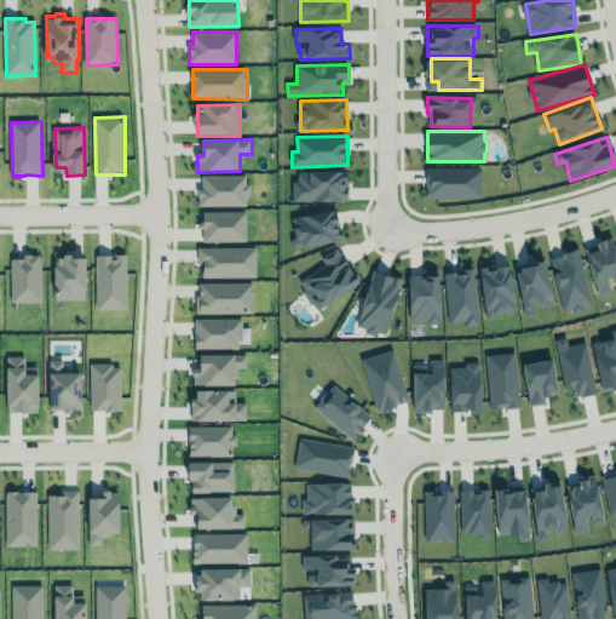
[(426,168),(482,167),(482,196),(426,196),(426,168)]
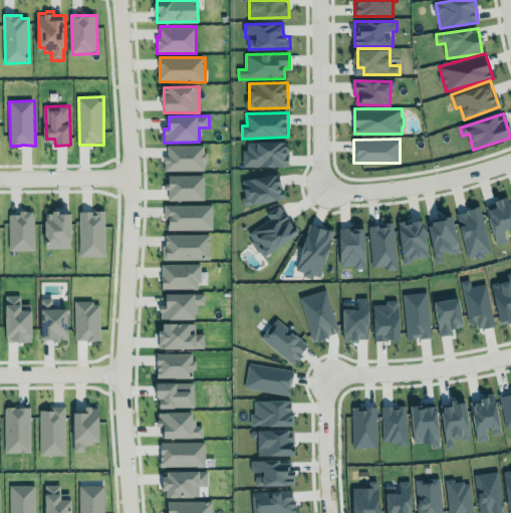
[(289,167),(289,142),(245,143),(246,168),(289,167)]
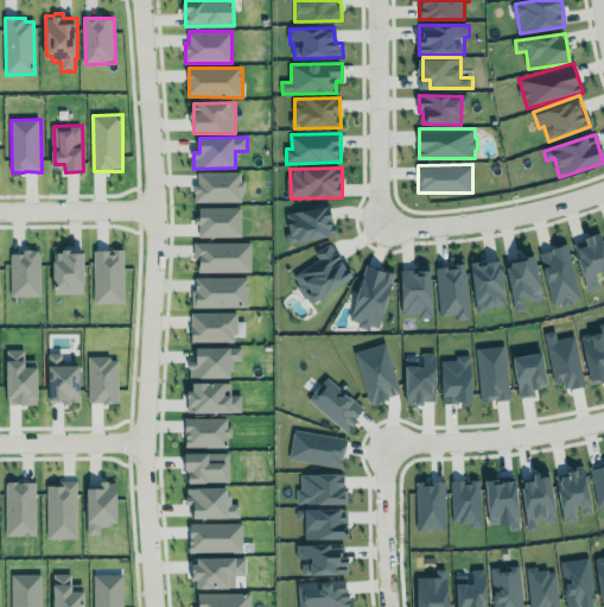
[(196,203),(245,203),(245,174),(199,174),(199,187),(196,187),(196,203)]
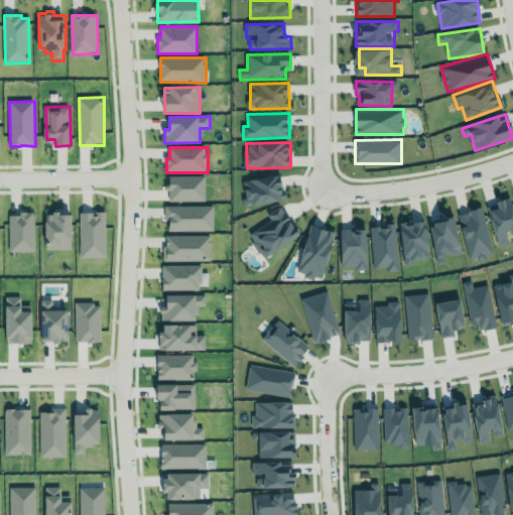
[(244,180),(247,206),(285,202),(282,175),(244,180)]
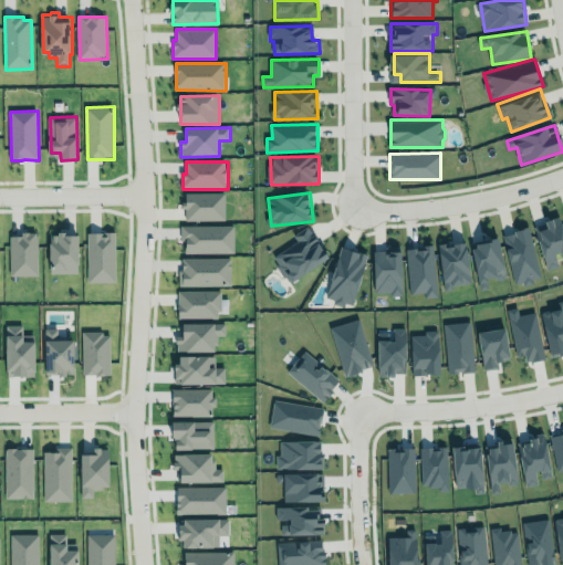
[(187,221),(227,221),(227,194),(187,194),(187,221)]
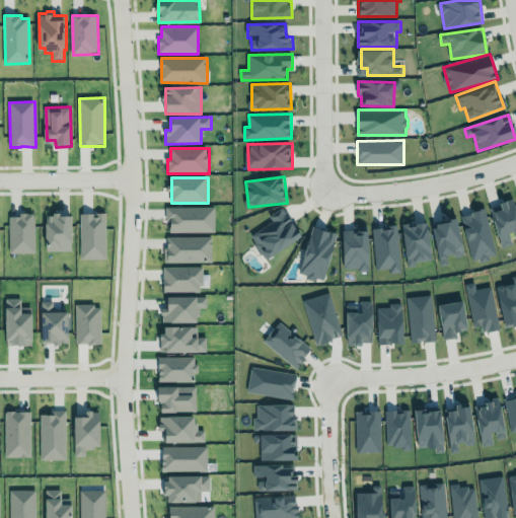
[(502,248),(515,245),(513,240),(515,239),(515,200),(491,206),(502,248)]
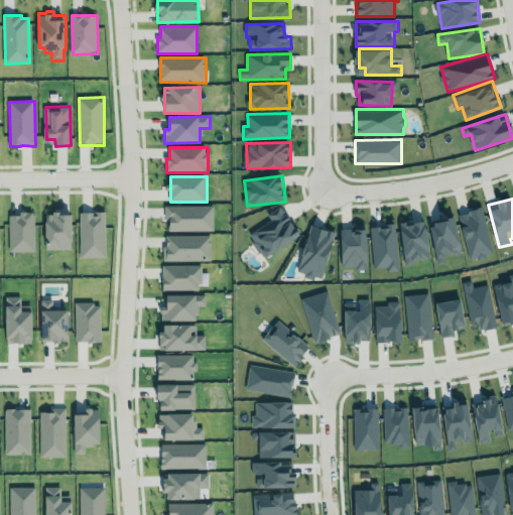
[(169,231),(212,232),(213,205),(164,205),(164,217),(169,217),(169,231)]
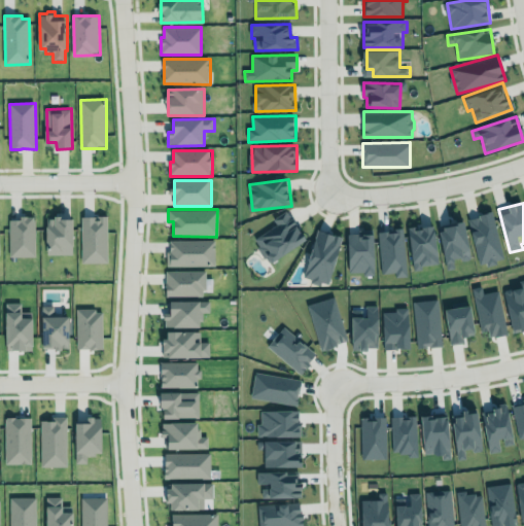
[(308,237),(272,261),(256,238),(277,222),(273,217),(285,209),(308,237)]
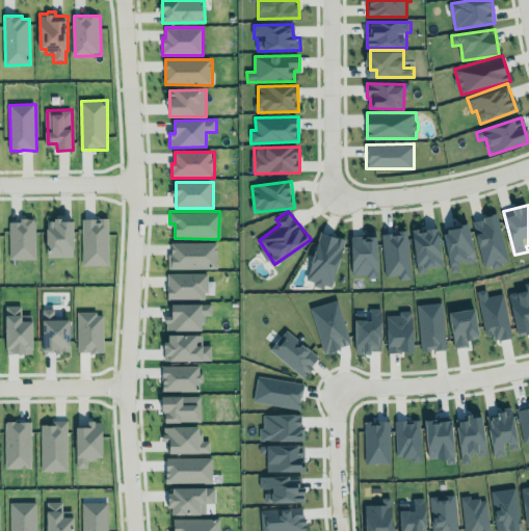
[(495,211),(509,261),(501,262),(502,266),(492,269),(491,265),(484,266),(471,218),(495,211)]
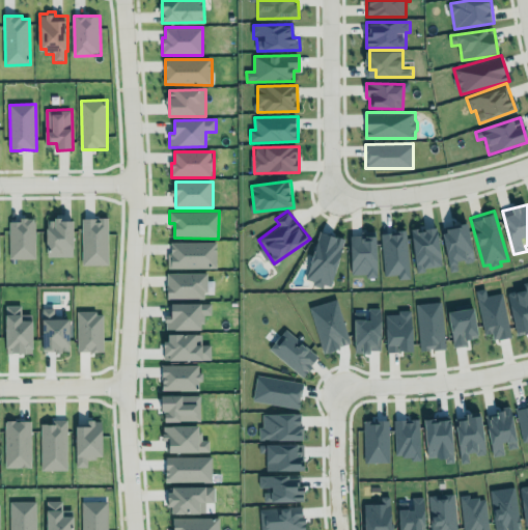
[(83,219),(84,266),(110,266),(109,219),(83,219)]
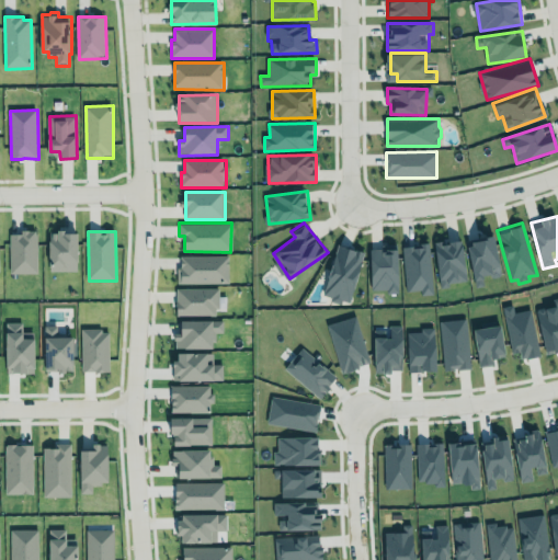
[(11,232),(12,274),(40,274),(38,232),(11,232)]
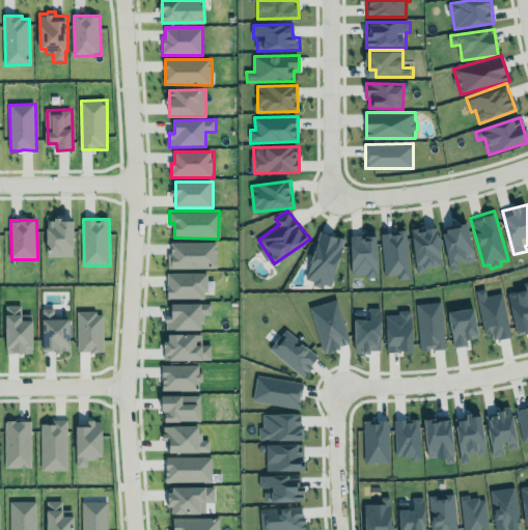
[(74,220),(48,221),(49,257),(75,257),(74,220)]
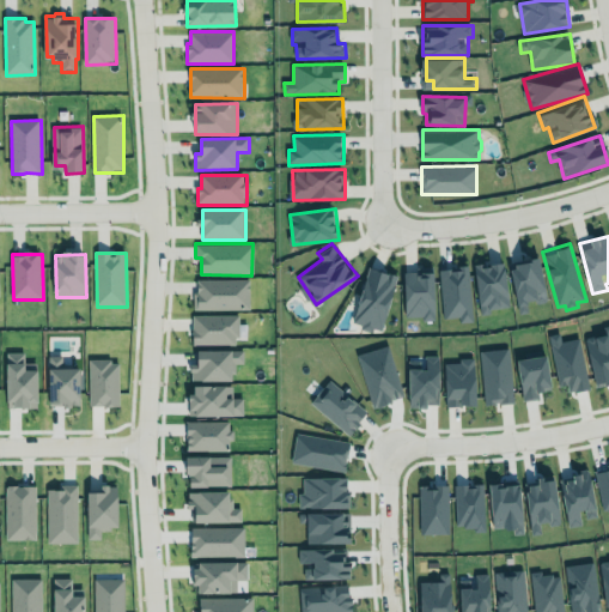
[(549,301),(541,258),(511,264),(519,307),(549,301)]
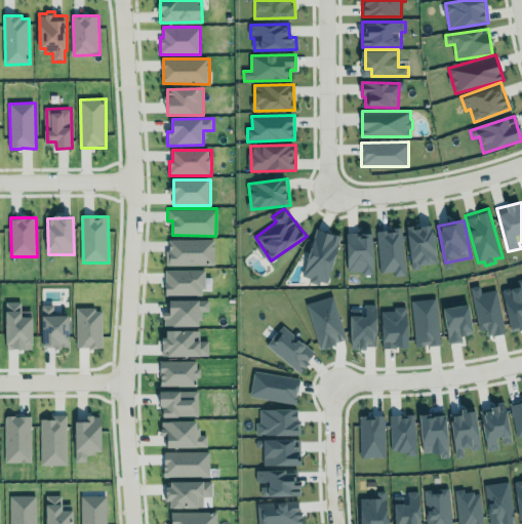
[(405,225),(413,223),(414,227),(430,225),(436,262),(419,264),(420,270),(412,271),(405,225)]
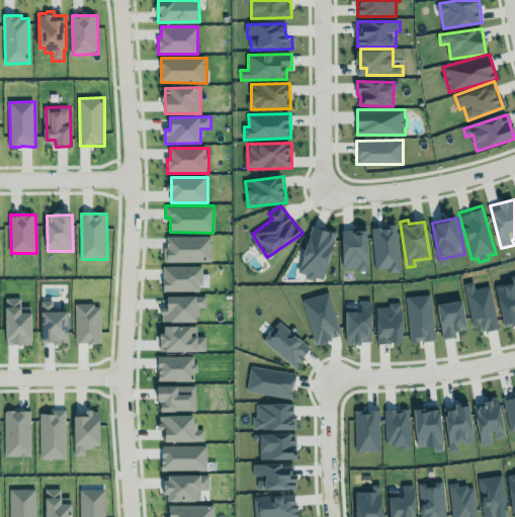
[(313,225),(336,232),(323,278),(316,276),(315,279),(306,277),(307,273),(299,271),(313,225)]
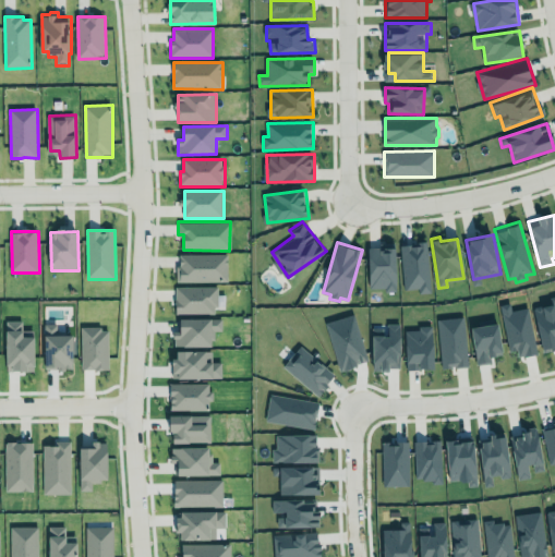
[(402,245),(405,291),(421,290),(421,294),(432,293),(430,244),(402,245)]
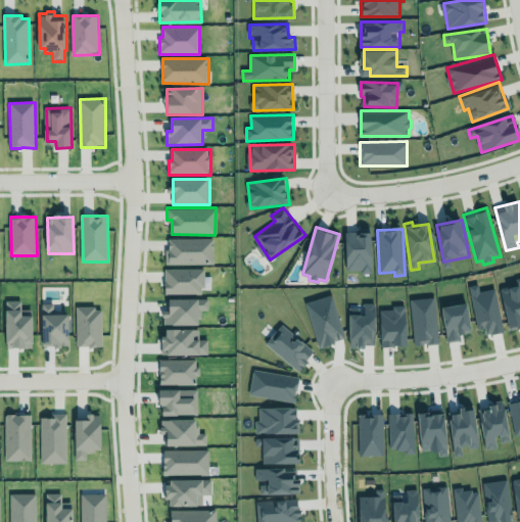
[(346,231),(347,272),(363,271),(363,275),(373,274),(372,231),(346,231)]
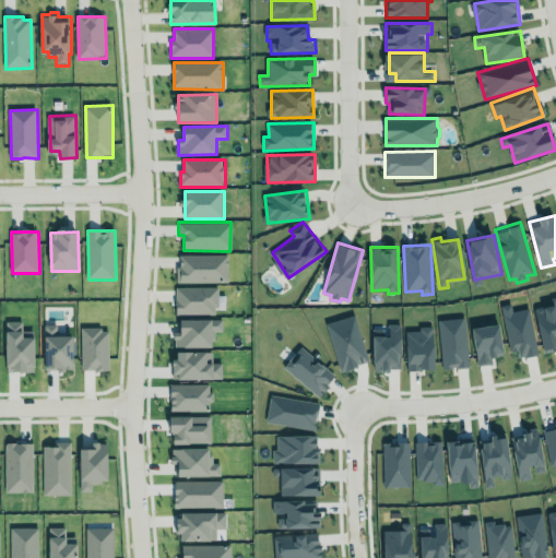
[(229,282),(229,254),(179,256),(179,283),(229,282)]
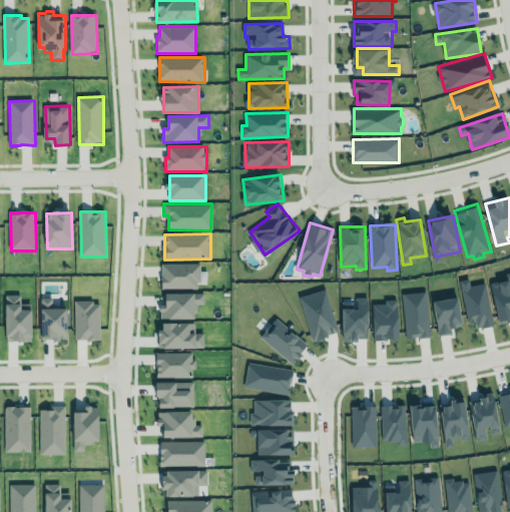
[(201,265),(162,264),(162,289),(201,289),(201,265)]
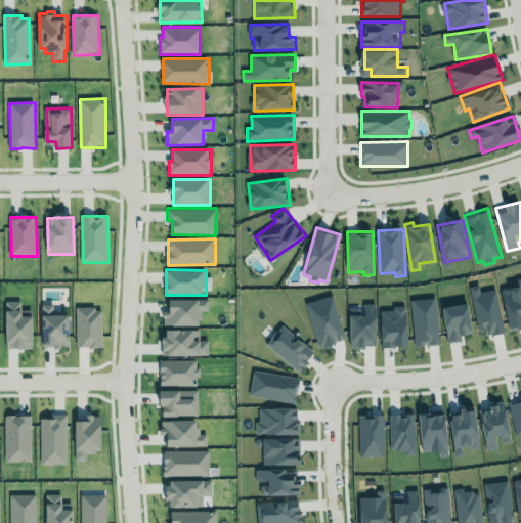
[(478,331),(486,330),(487,336),(504,334),(498,290),(481,292),(481,286),(472,287),(478,331)]
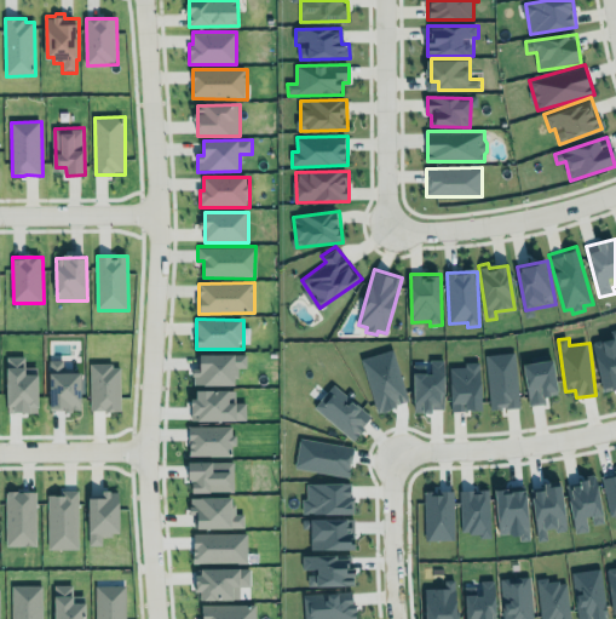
[(604,391),(615,389),(615,338),(593,343),(604,391)]
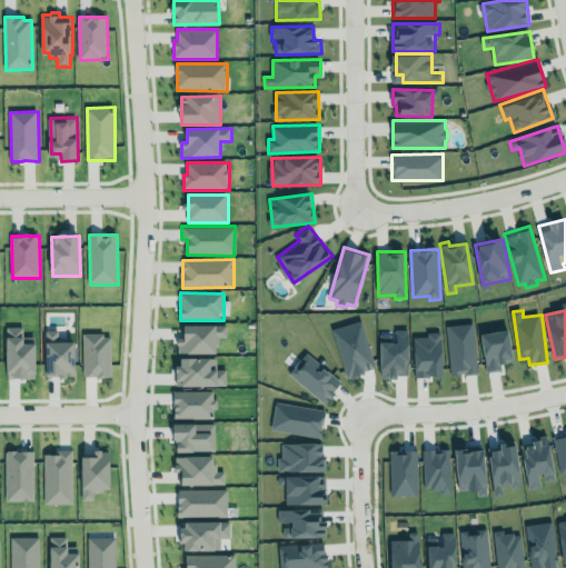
[(348,379),(377,370),(361,321),(334,330),(348,379)]
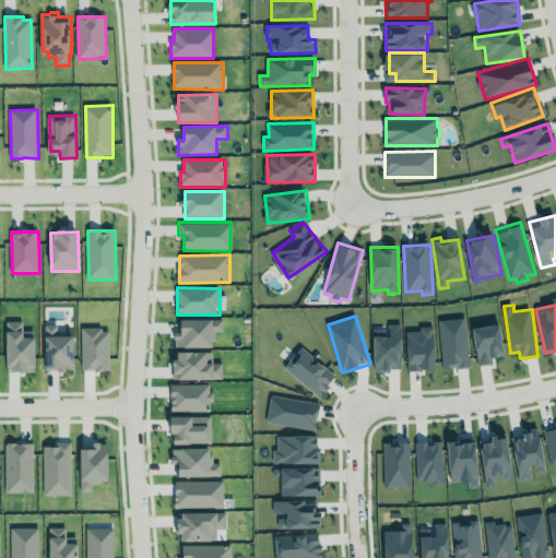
[(176,347),(213,348),(213,332),(224,332),(224,320),(180,319),(180,333),(176,333),(176,347)]
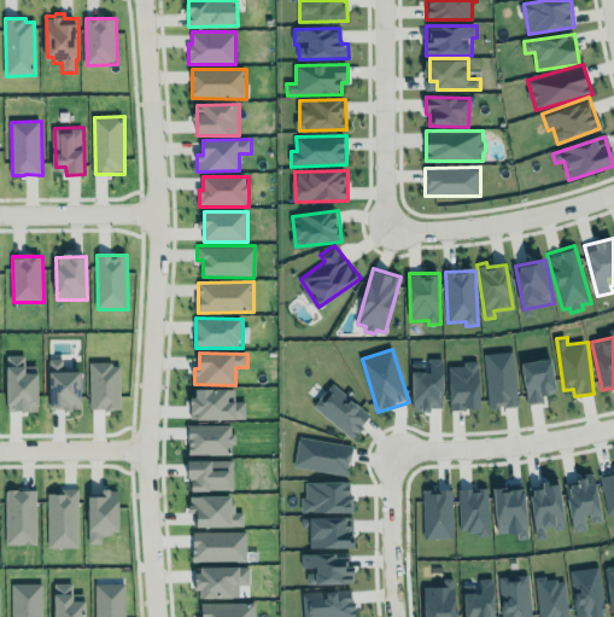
[(490,408),(519,407),(516,353),(487,354),(490,408)]
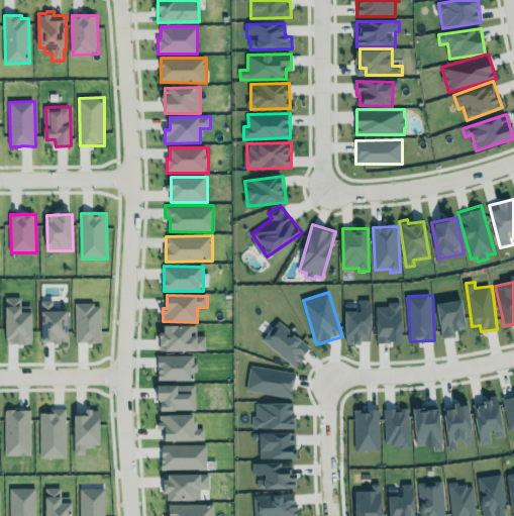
[(32,312),(23,312),(22,298),(7,298),(8,344),(33,344),(32,312)]
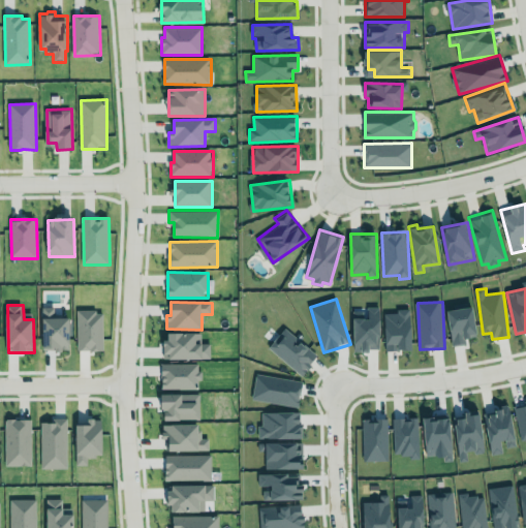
[(70,318),(56,318),(56,308),(43,307),(43,351),(69,351),(70,318)]
